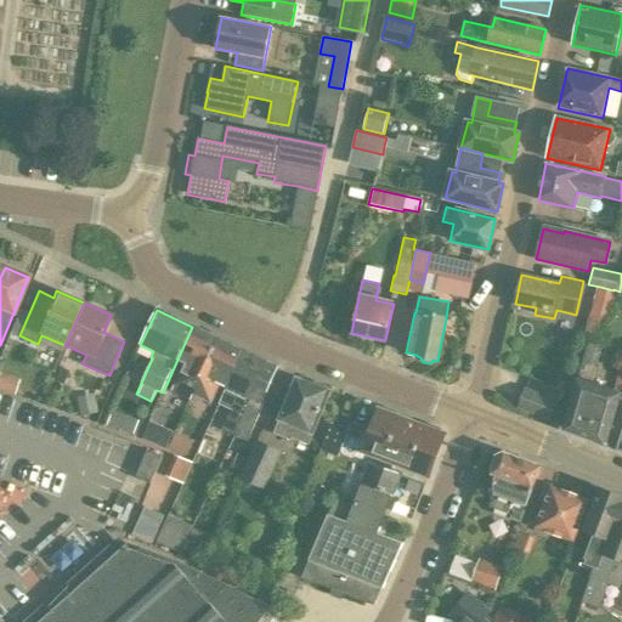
[(589,310),(586,324),(603,328),(606,314),(589,310)]
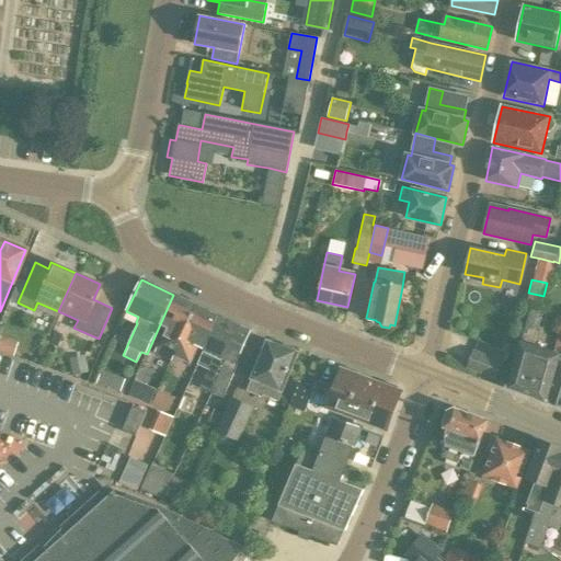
[(528,293),(524,307),(527,307),(530,308),(539,310),(544,296),(528,293)]
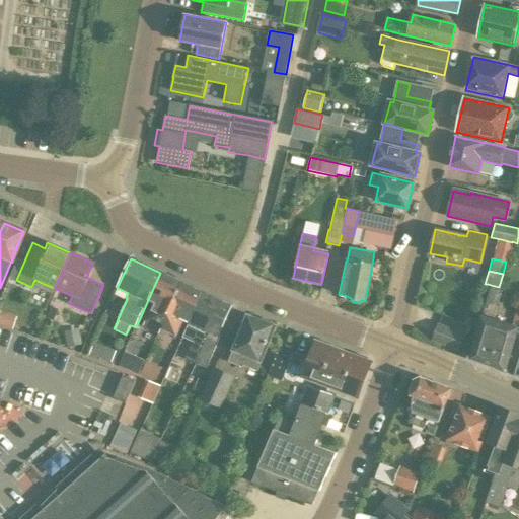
[(142,326),(158,332),(180,282),(160,273),(147,302),(151,304),(142,326)]
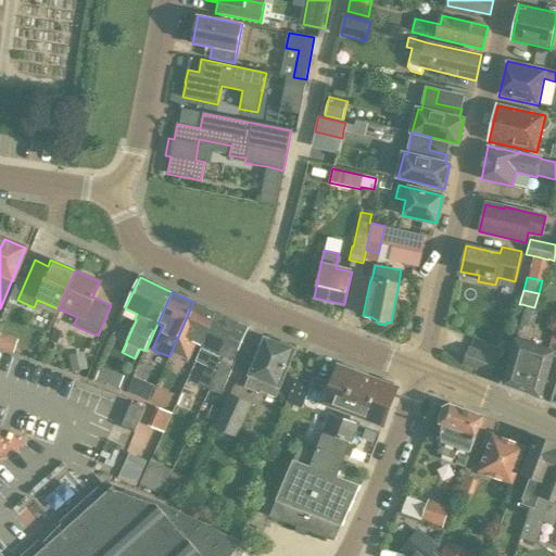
[(197,342),(202,345),(216,313),(193,302),(169,356),(171,357),(172,353),(189,359),(197,342)]
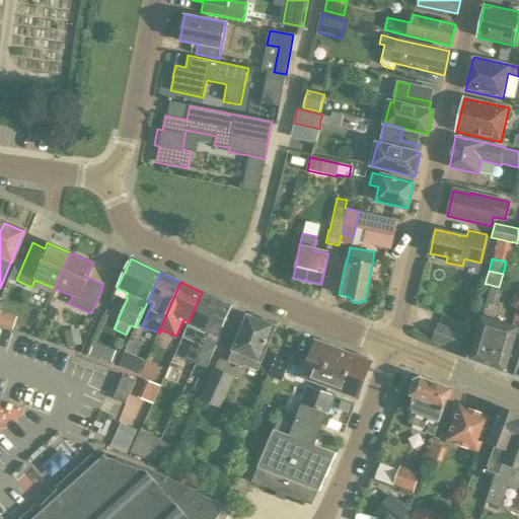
[(482,316),(470,358),(507,371),(518,327),(518,326),(494,320),(503,288),(499,287),(491,285),(482,316)]
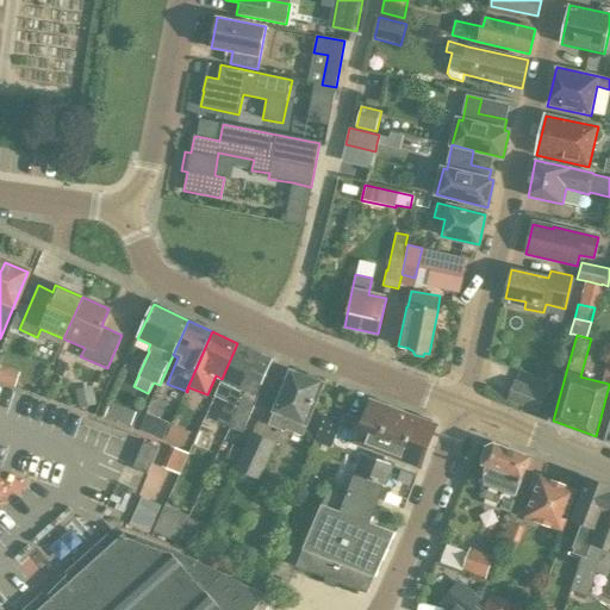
[(218,422),(230,427),(247,390),(243,388),(259,354),(237,343),(222,379),(234,385),(218,422)]
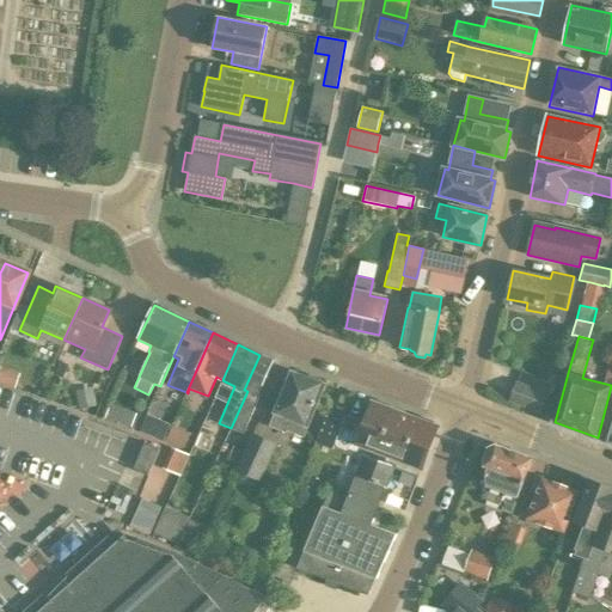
[(248,391),(231,428),(242,432),(257,397),(274,361),(259,355),(244,390),(248,391)]
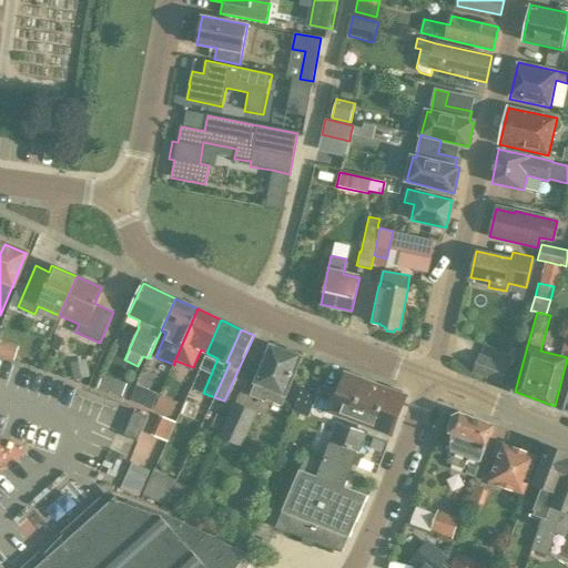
[(0,356),(13,361),(18,346),(0,340),(0,356)]
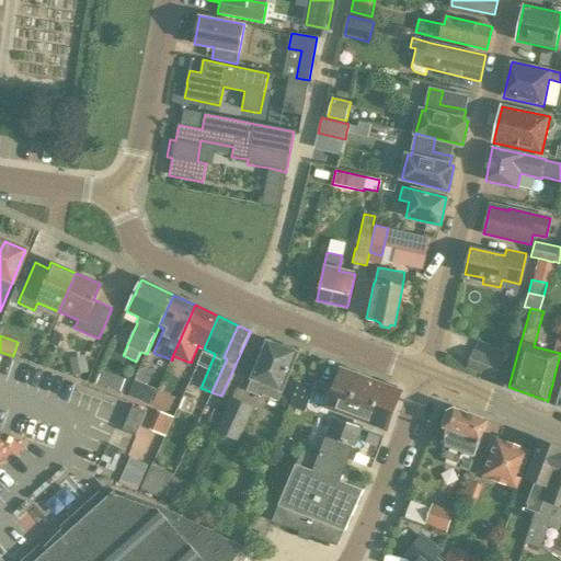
[(267,340),(247,389),(260,395),(261,392),(277,399),(296,352),(294,351),(295,347),(285,344),(281,345),(267,340)]
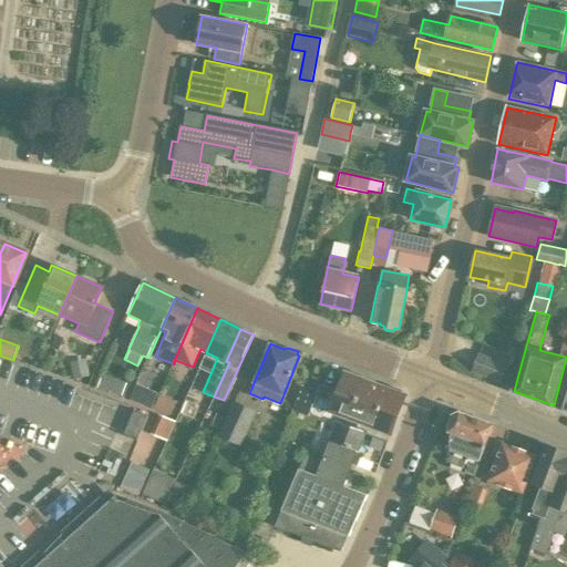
[(470,372),(472,373),(502,384),(509,364),(478,352),(470,372)]
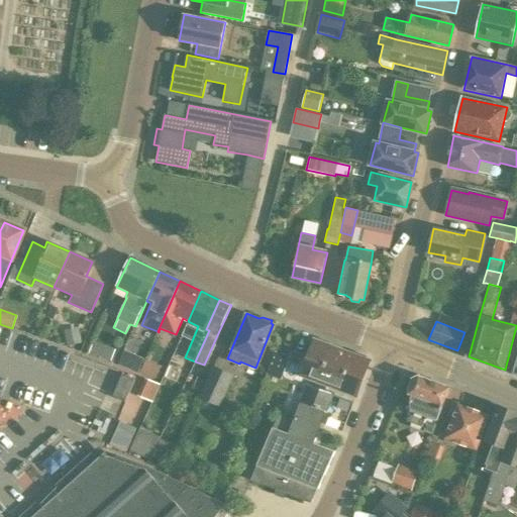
[(64,330),(67,346),(81,343),(78,327),(64,330)]
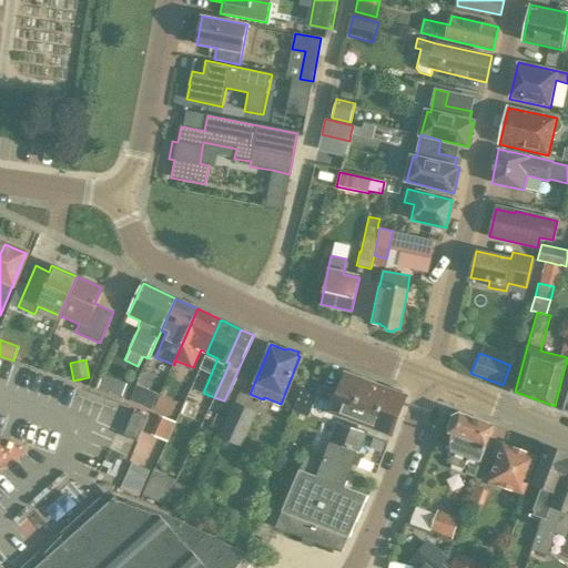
[(557,412),(567,414),(567,368),(567,369),(557,412)]
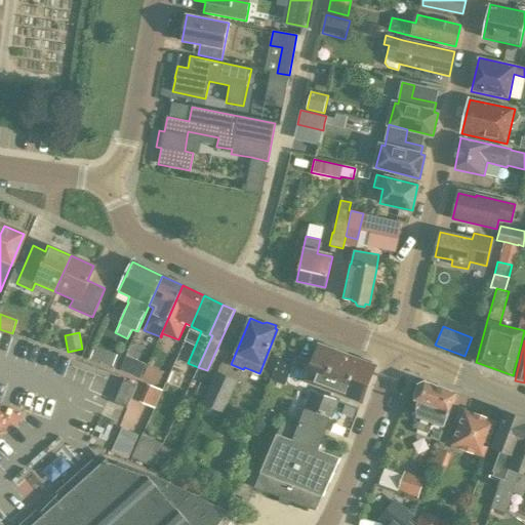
[(93,359),(115,366),(120,353),(98,345),(93,359)]
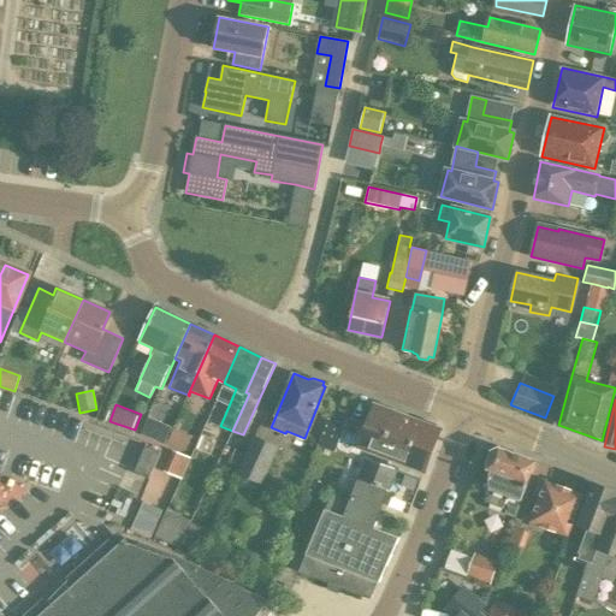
[(359,480),(372,485),(380,465),(386,467),(389,458),(391,458),(408,420),(391,413),(392,409),(383,406),(378,408),(375,407),(360,446),(375,452),(373,461),(363,457),(356,479),(359,480)]
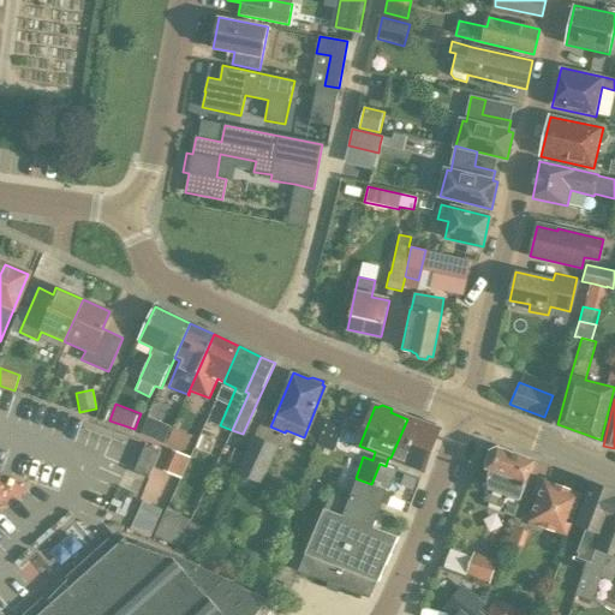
[(346,419),(328,413),(317,445),(335,451),(346,419)]
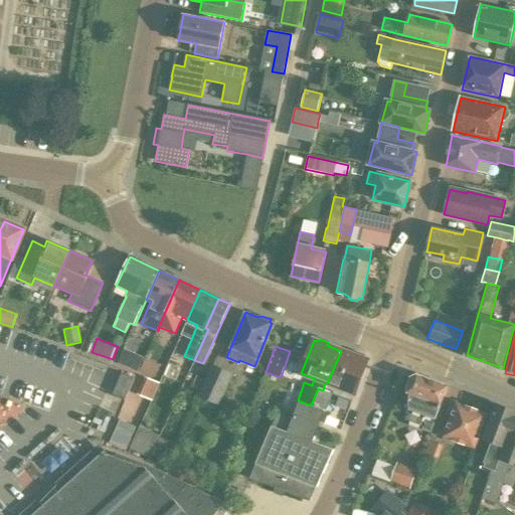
[(127,347),(122,360),(141,367),(147,355),(127,347)]
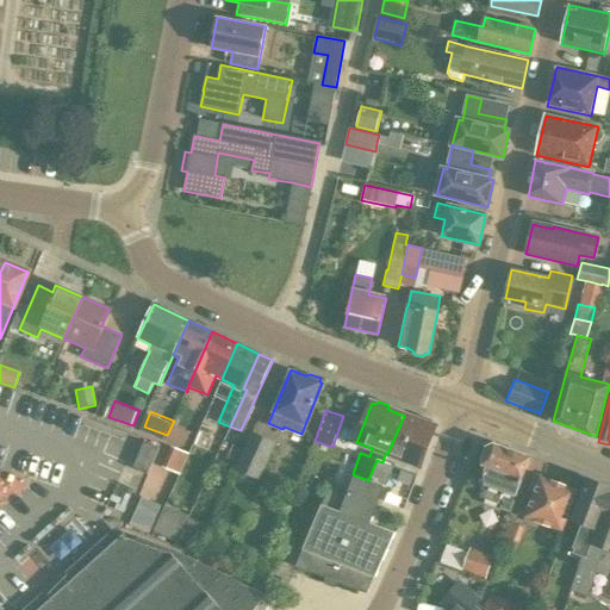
[(419,422),(404,416),(387,454),(385,454),(383,462),(377,460),(368,480),(384,487),(386,487),(393,468),(417,477),(421,467),(436,428),(429,425),(431,421),(421,417),(419,422)]
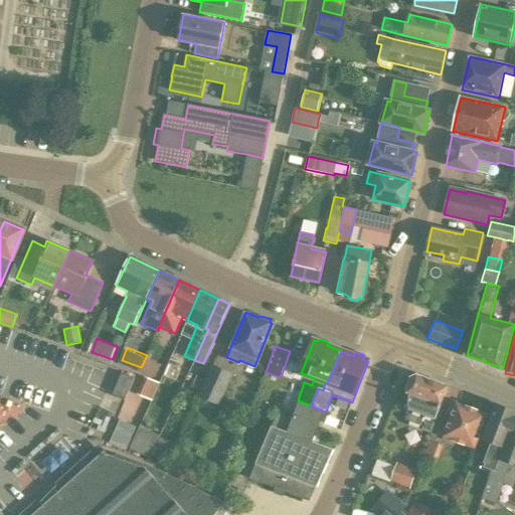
[(205,379),(200,389),(201,389),(198,395),(219,405),(233,373),(212,364),(205,380),(205,379)]
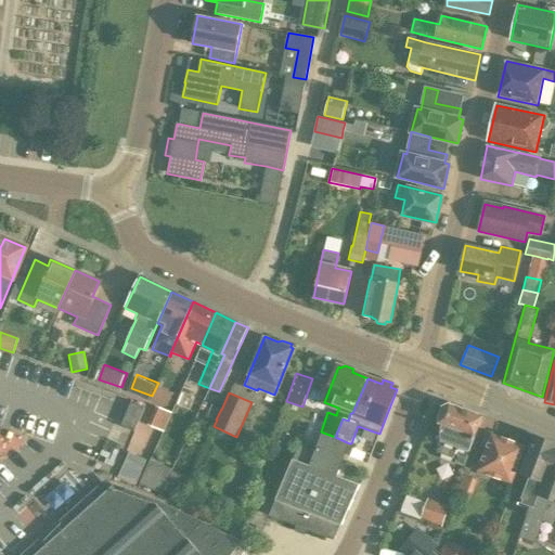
[(120,426),(133,433),(144,408),(131,402),(120,426)]
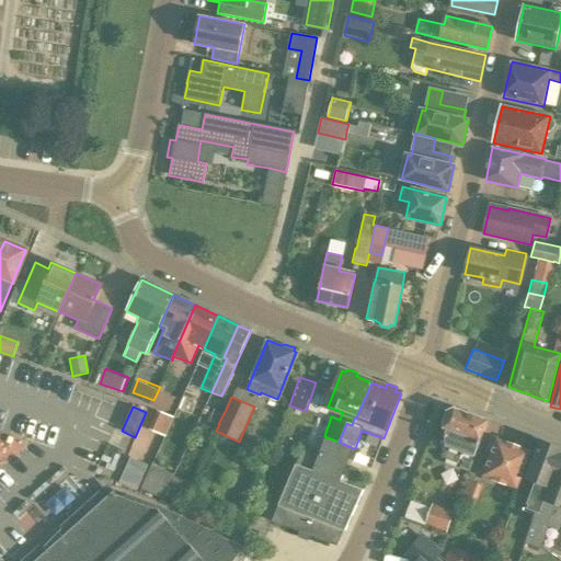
[(465,453),(459,468),(469,471),(473,456),(487,421),(454,408),(448,411),(444,422),(445,427),(447,428),(445,433),(446,445),(465,453)]
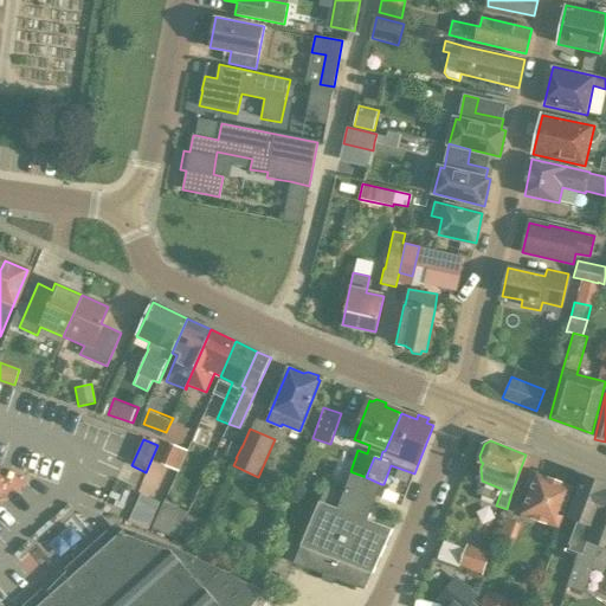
[(225,453),(236,458),(242,446),(231,443),(225,453)]
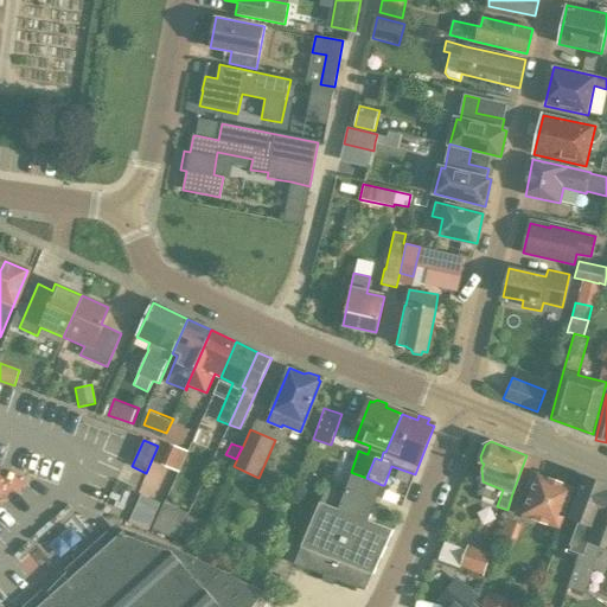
[(366,478),(353,473),(344,498),(325,491),(295,563),(364,592),(371,574),(374,575),(393,530),(368,521),(382,485),(366,478)]
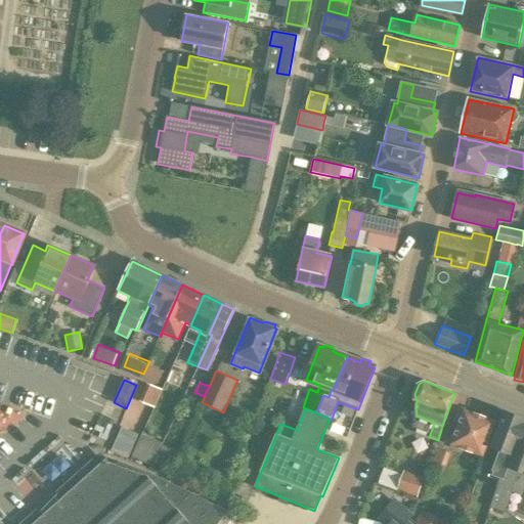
[(464,409),(450,444),(483,456),(495,422),(464,409)]
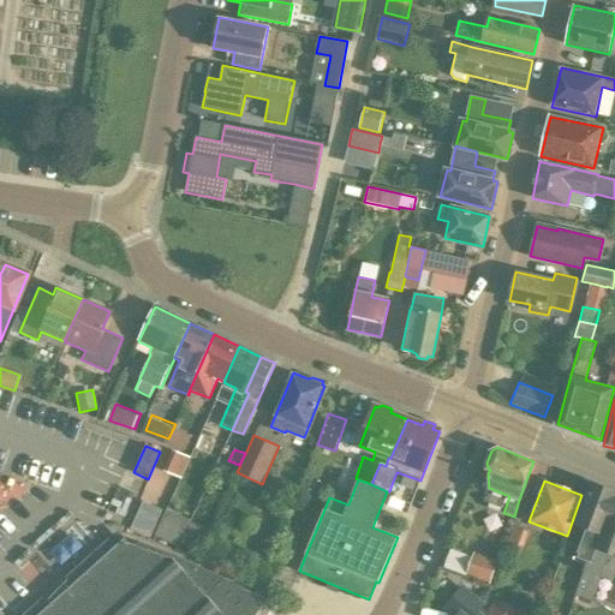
[(574,593),(575,593),(587,562),(591,563),(614,499),(614,491),(592,483),(577,525),(587,529),(578,556),(586,560),(574,593)]
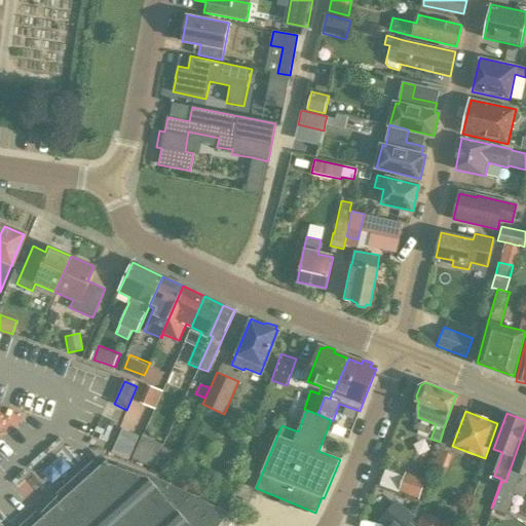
[(502,481),(492,508),(496,510),(495,513),(504,517),(514,493),(524,497),(525,491),(525,426),(505,482),(502,481)]
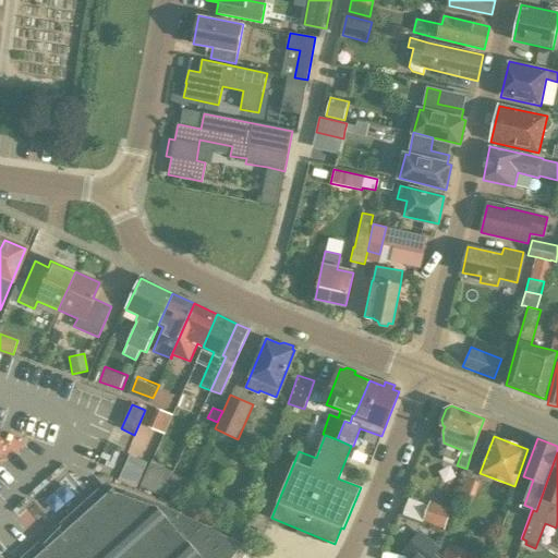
[(180,456),(164,493),(182,501),(190,482),(185,480),(193,462),(180,456)]
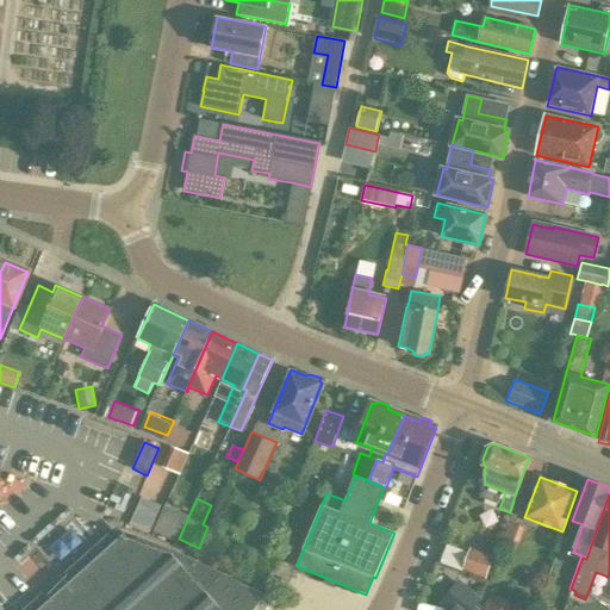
[(166,505),(154,531),(176,542),(188,515),(166,505)]
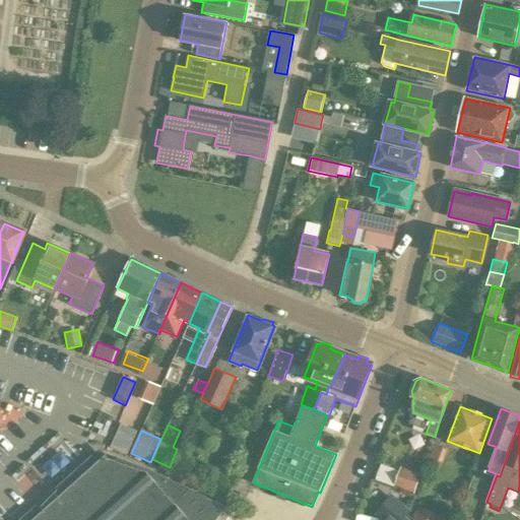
[(104,457),(42,512),(49,519),(216,519),(226,507),(211,500),(205,505),(189,488),(181,496),(161,474),(154,481),(145,472),(104,458),(104,457)]
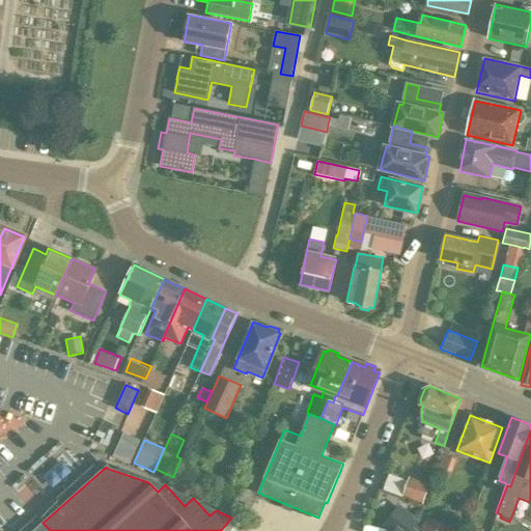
[(430,484),(409,476),(401,496),(423,504),(430,484)]
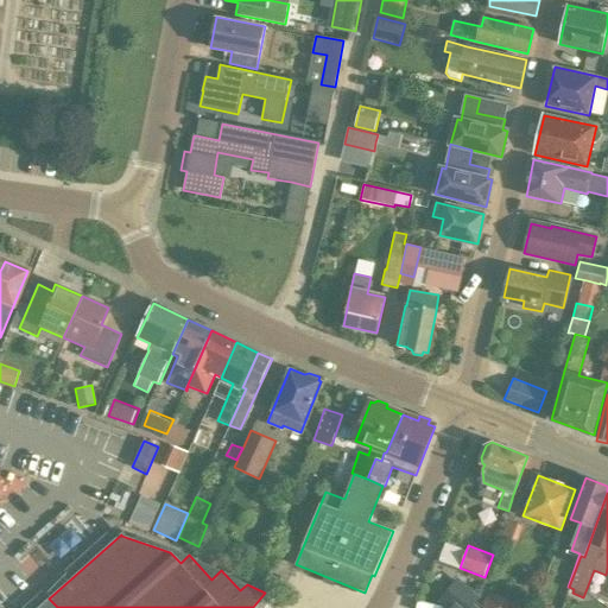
[(469,607),(477,600),(457,582),(442,600),(451,607),(469,607)]
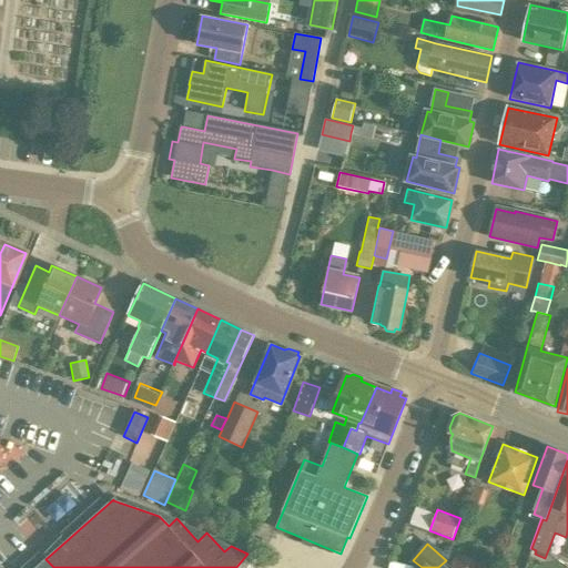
[(464,567),(493,567),(468,558),(464,567)]
